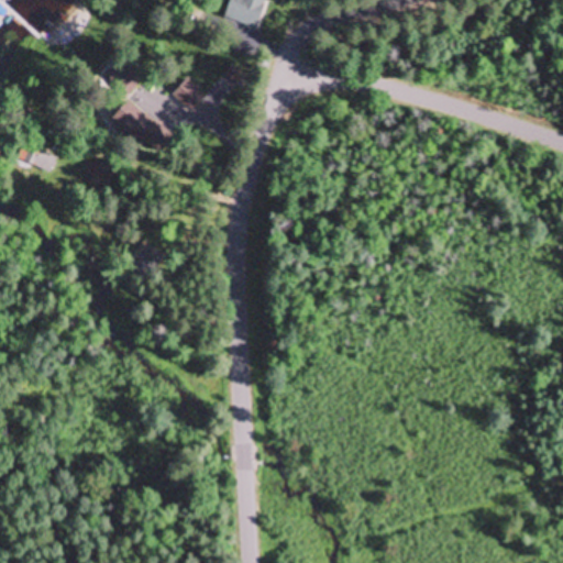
[(230,0),(224,20),(260,30),(267,0),(243,0),(242,0),(230,0)]
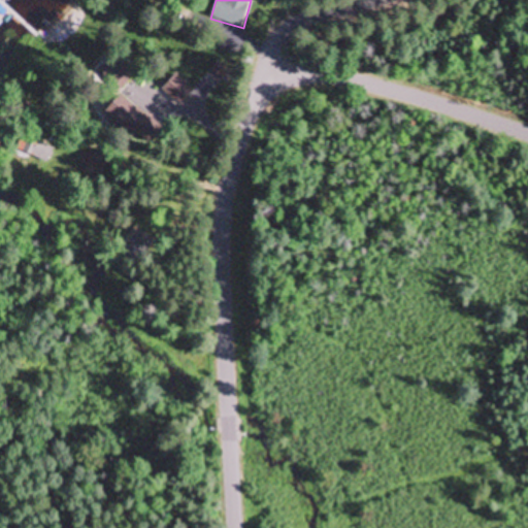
[(95,72),(118,94),(136,73),(112,53),(95,72)]
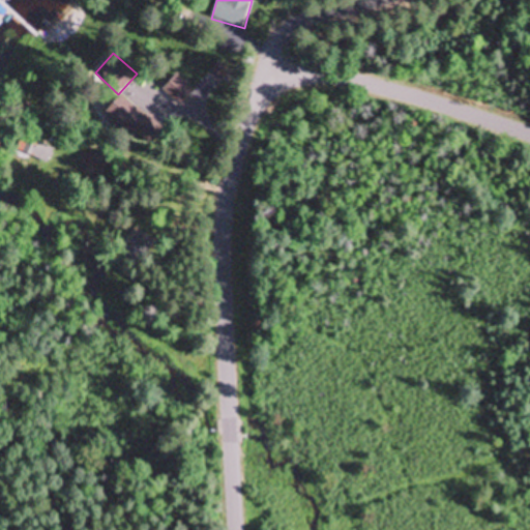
[(179,107),(196,86),(178,71),(162,92),(179,107)]
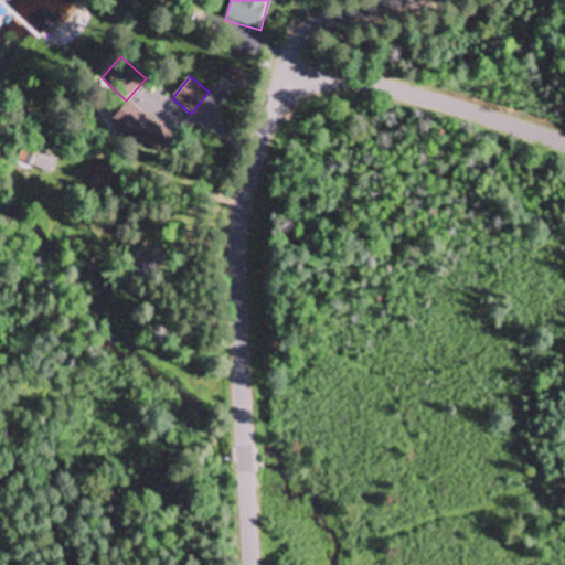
[(172,136),(128,100),(113,120),(157,156),(172,136)]
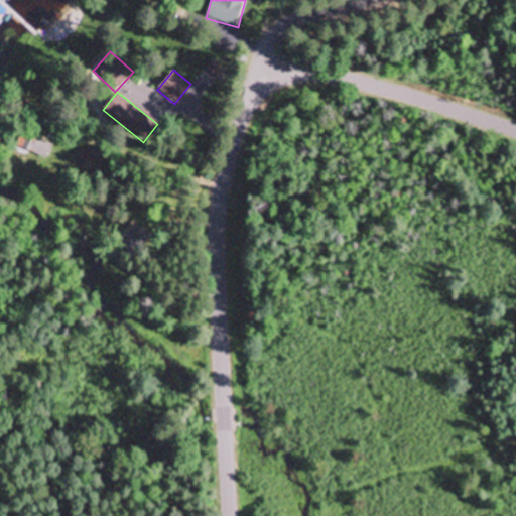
[(15,146),(45,160),(51,146),(22,132),(15,146)]
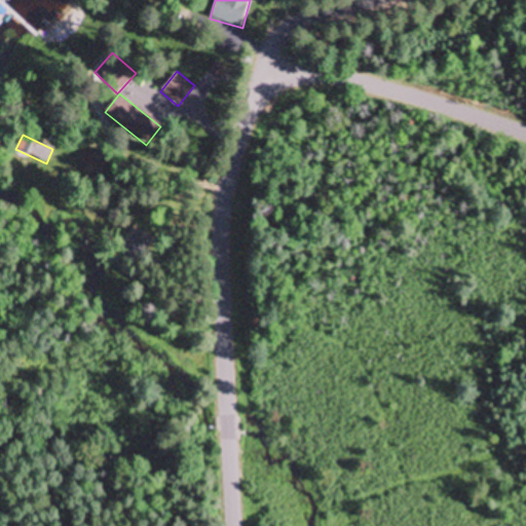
[(123,250),(140,261),(154,241),(138,229),(123,250)]
